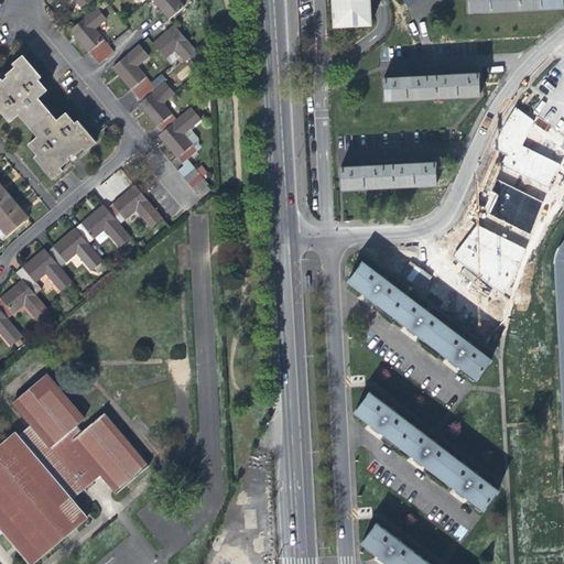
[(152,0),(156,4),(169,19),(183,7),(177,0),(152,0)]
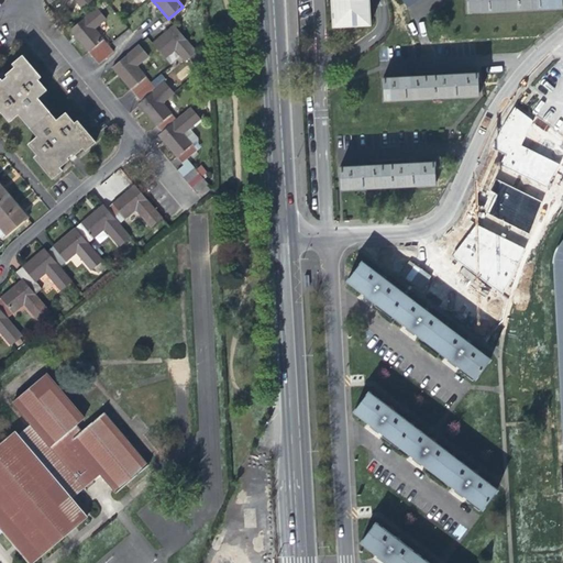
[(370,23),(370,14),(367,0),(331,0),(332,14),(332,25),(352,24),(355,24),(370,23)]
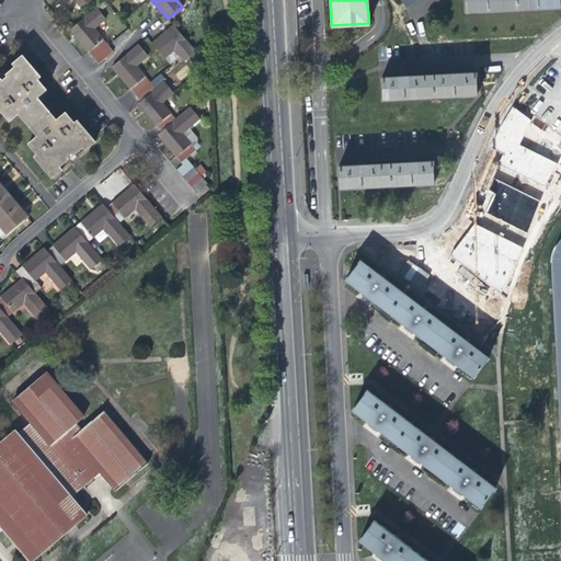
[(559,10),(558,0),(466,0),(467,13),(487,12),(538,10),(559,10)]
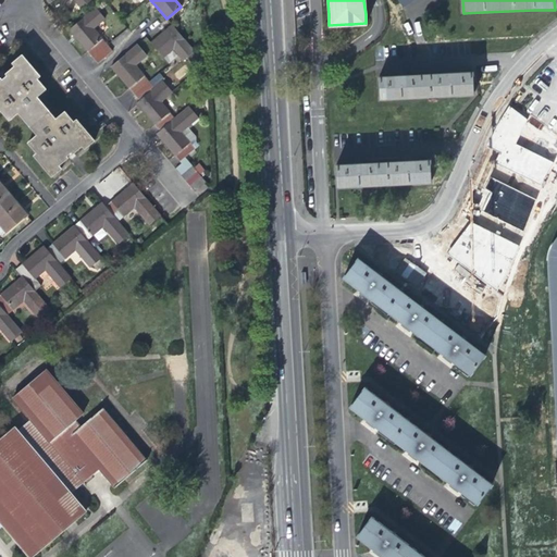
[(104,19),(95,8),(69,29),(78,40),(97,63),(112,51),(94,28),(104,19)]
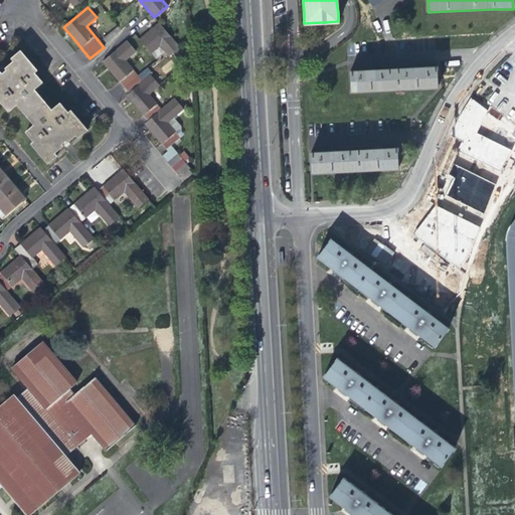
[(147,33),(139,40),(151,53),(160,45),(170,56),(180,48),(159,23),(147,33)]
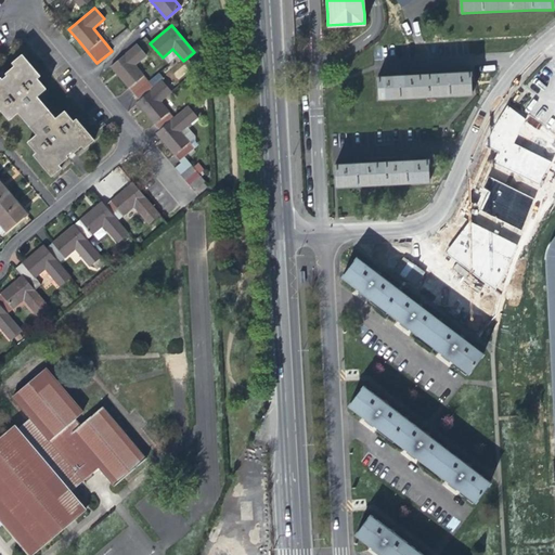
[(179,131),(185,126),(195,117),(186,107),(173,118),(159,102),(171,91),(162,80),(153,87),(134,65),(146,54),(138,44),(111,67),(120,79),(138,100),(136,102),(142,111),(158,130),(156,133),(164,143),(179,160),(184,156),(193,147),(188,141),(179,131)]
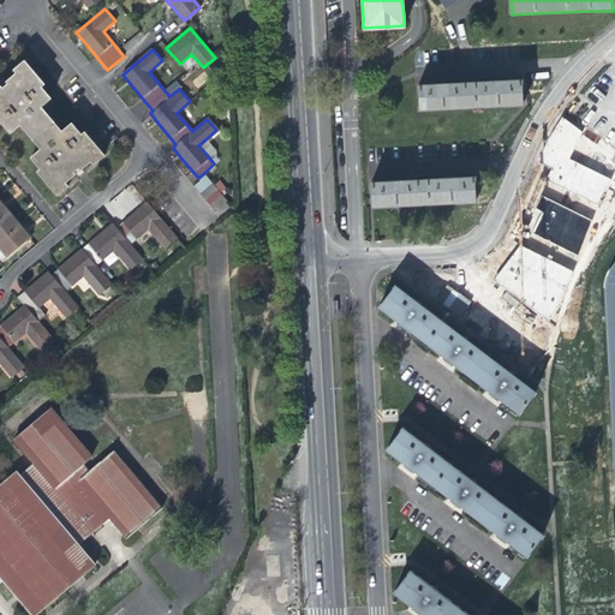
[(65,183),(93,159),(96,162),(107,153),(87,130),(84,132),(75,121),(65,129),(53,115),(43,105),(53,96),(43,85),(47,82),(27,58),(16,67),(18,71),(0,85),(0,120),(10,132),(19,125),(41,150),(31,157),(41,168),(37,172),(57,195),(67,186),(65,183)]
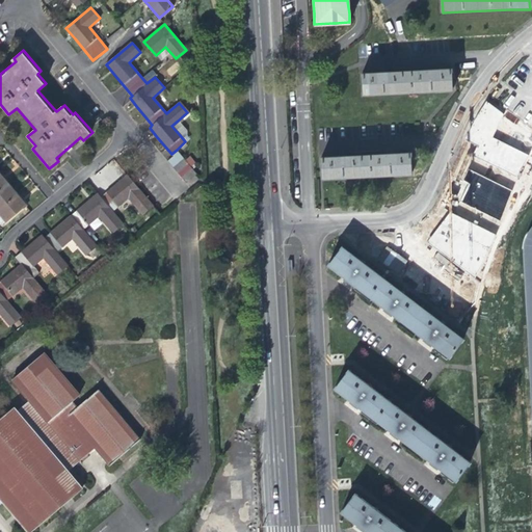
[(449,92),(448,72),(362,75),(363,96),(382,95),(430,92),(449,92)]
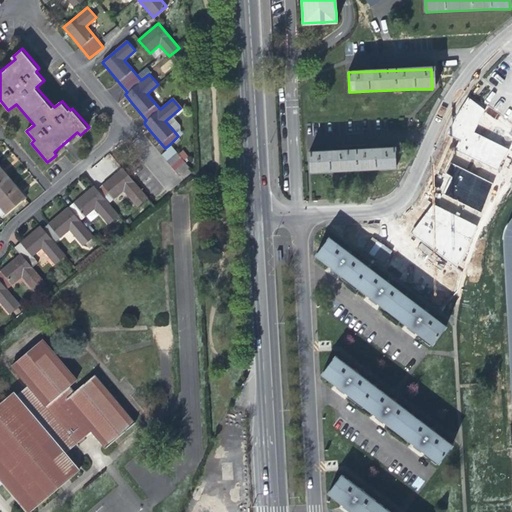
[(179,125),(171,116),(165,121),(173,130),(179,125)]
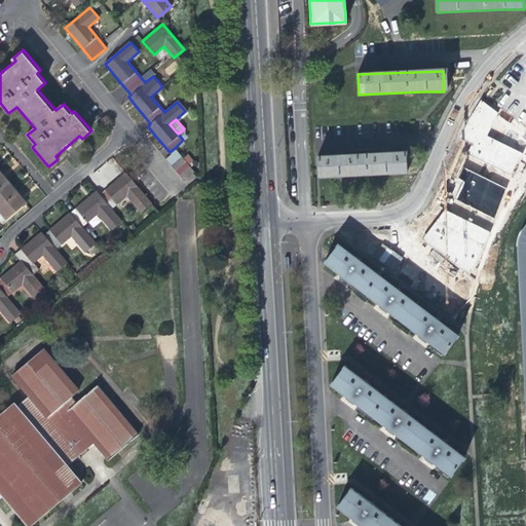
[(165,160),(171,165),(181,156),(175,148),(170,152),(173,155),(165,160)]
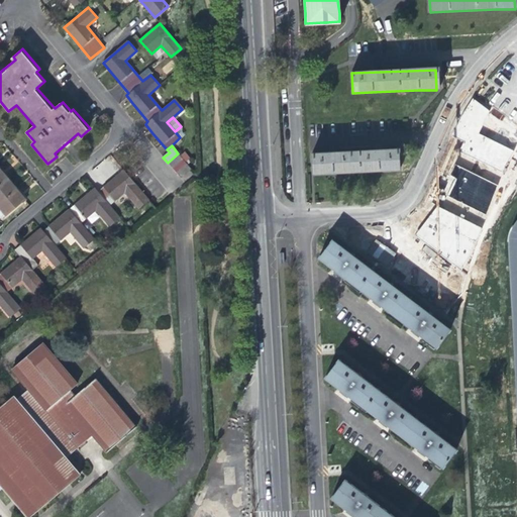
[(399,170),(399,150),(315,153),(315,173),(331,172),(379,171),(399,170)]
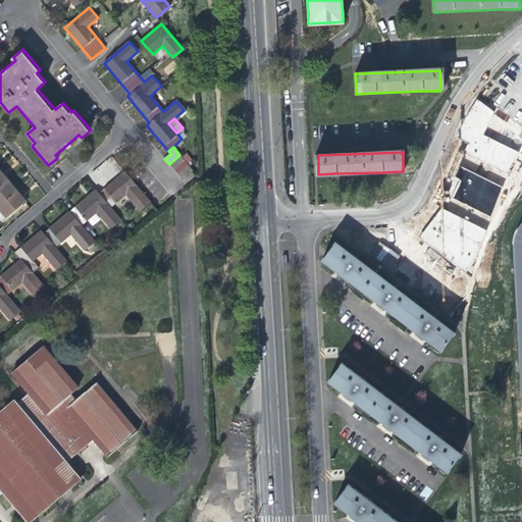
[(185,153),(180,156),(185,160),(187,164),(191,160),(185,153)]
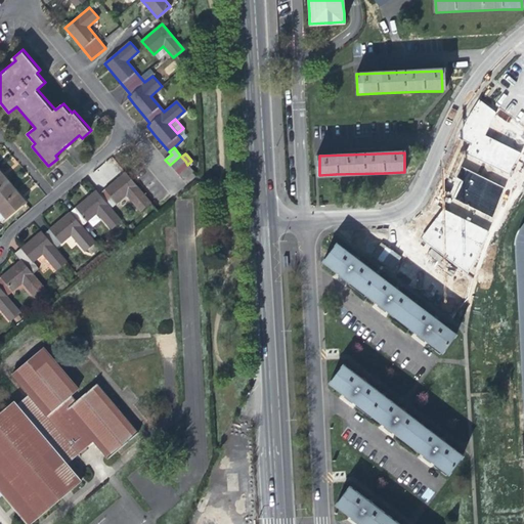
[(180,156),(170,165),(174,171),(185,161),(181,157),(180,156)]
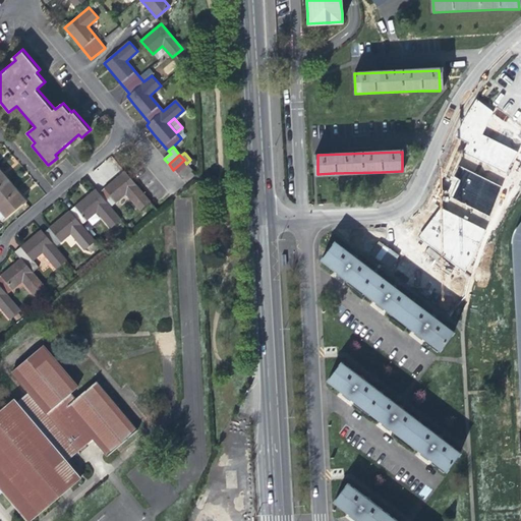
[(184,160),(173,170),(177,175),(188,165),(186,164),(184,160)]
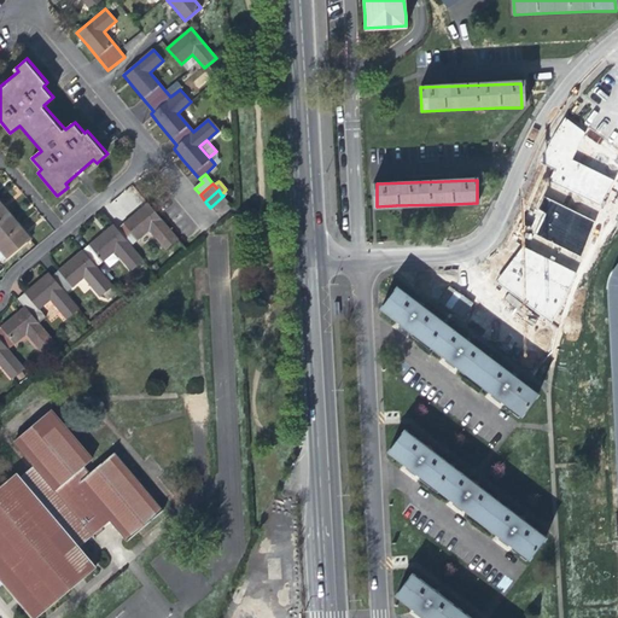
[(228,203),(223,196),(210,208),(216,214),(228,203)]
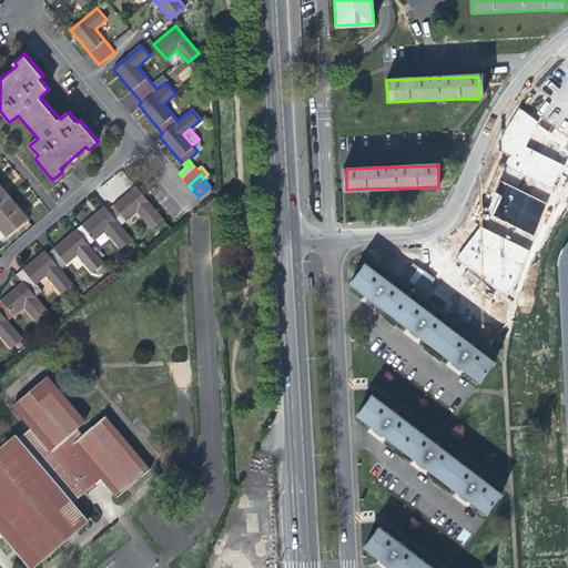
[(123,199),(107,213),(119,227),(135,214),(151,232),(161,223),(134,190),(123,199)]
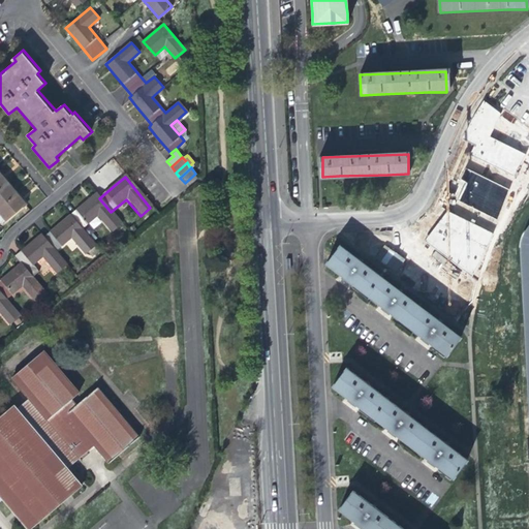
[(473,274),(481,262),(508,186),(501,197),(485,191),(485,189),(478,184),(461,178),(454,198),(452,201),(450,205),(424,242),(467,272),(473,274)]
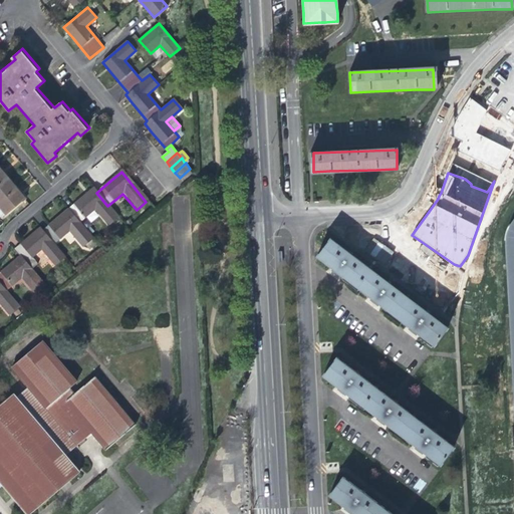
[(9,180),(6,175),(0,179),(0,198),(12,188),(15,186),(9,180)]
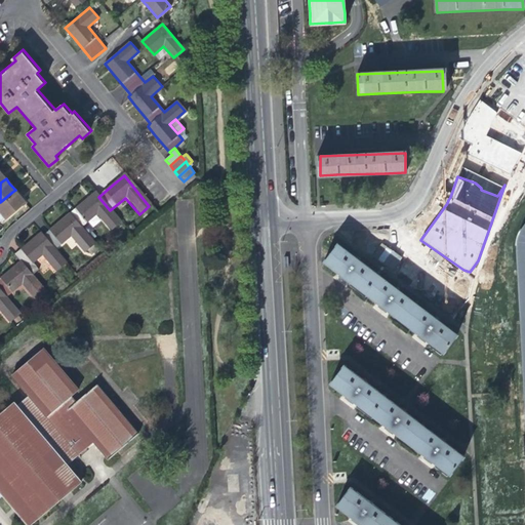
[(22,197),(15,190),(12,192),(0,202),(0,210),(5,217),(23,203),(25,201),(22,197)]
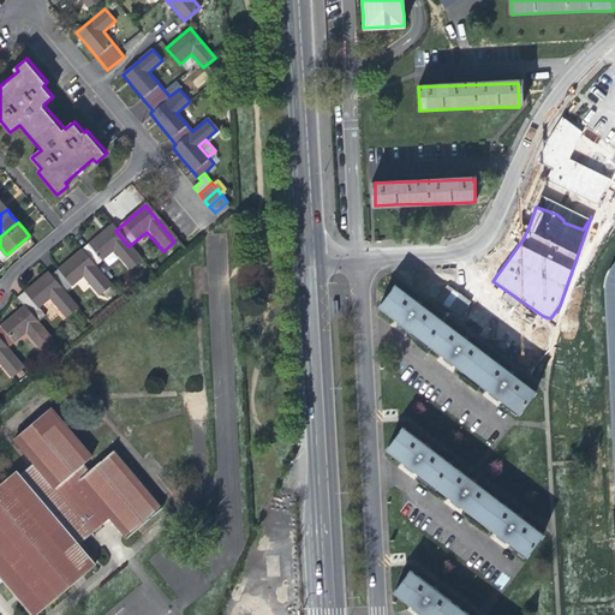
[(142,262),(129,246),(115,231),(112,226),(101,234),(81,251),(94,268),(113,252),(129,273),(142,262)]
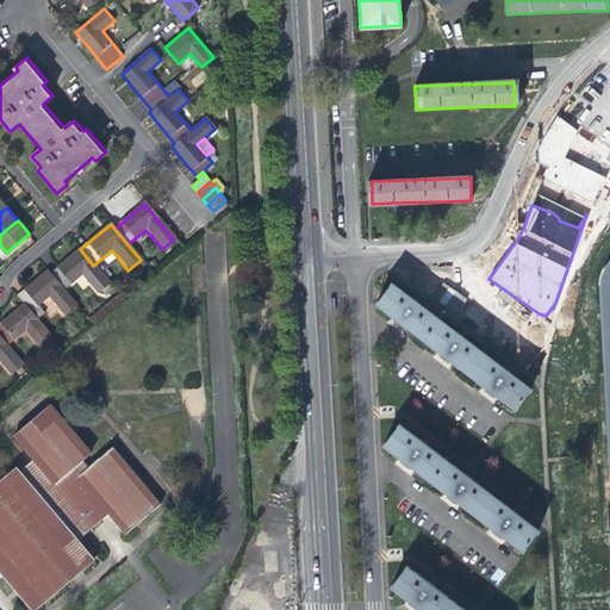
[(64,262),(49,275),(63,291),(81,275),(98,296),(110,285),(93,266),(80,249),(64,262)]
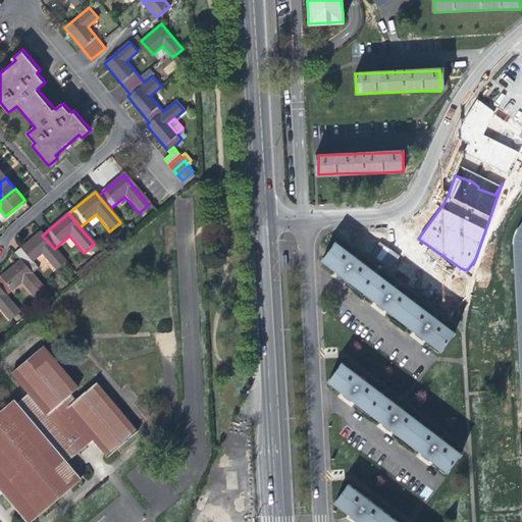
[(65,263),(54,249),(42,236),(40,232),(31,241),(13,254),(19,261),(32,275),(39,268),(34,262),(42,255),(55,271),(65,263)]
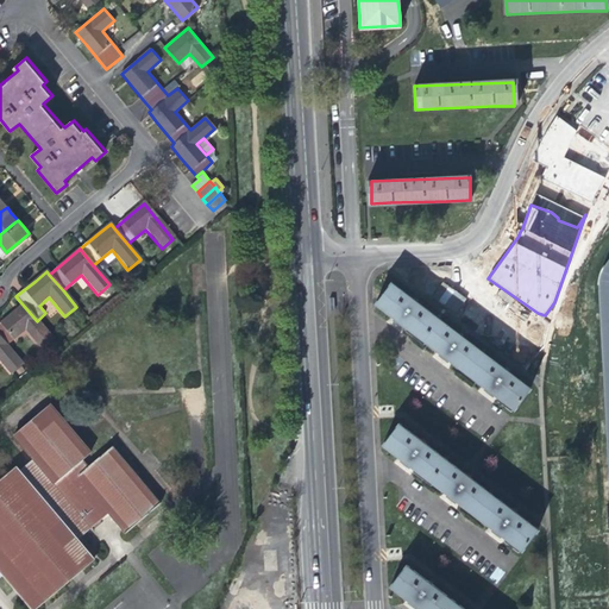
[(54,340),(37,321),(23,305),(10,315),(0,324),(0,338),(6,346),(25,331),(41,350),(54,340)]
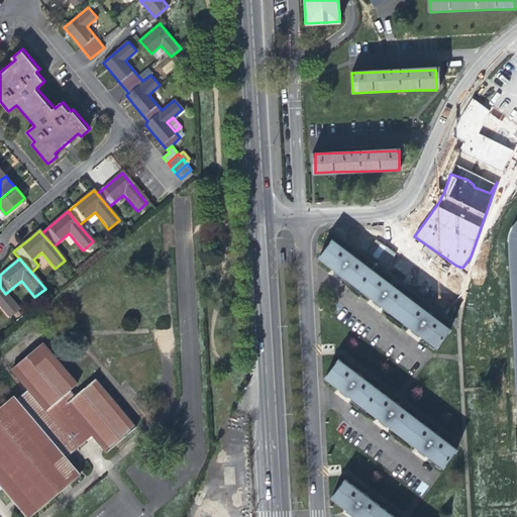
[(357,284),(349,284),(346,284),(345,272),(323,273),(323,280),(324,299),(325,320),(330,320),(331,328),(331,345),(365,344),(364,336),(359,336),(359,335),(356,335),(356,328),(357,328),(357,323),(357,318),(350,318),(350,310),(347,310),(347,302),(349,302),(357,301),(357,284)]
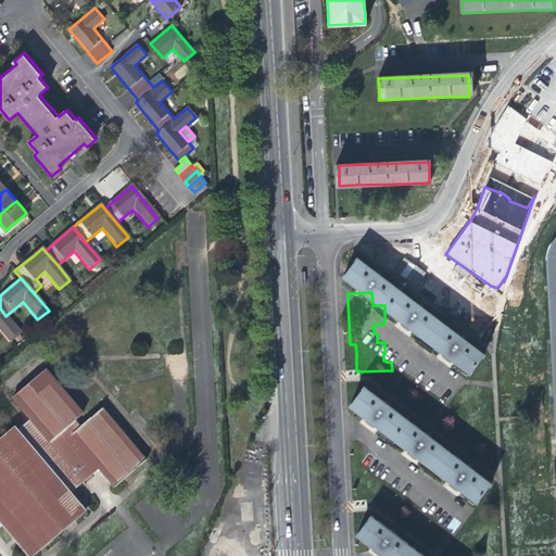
[(21,333),(5,316),(0,308),(0,330),(10,342),(21,333)]
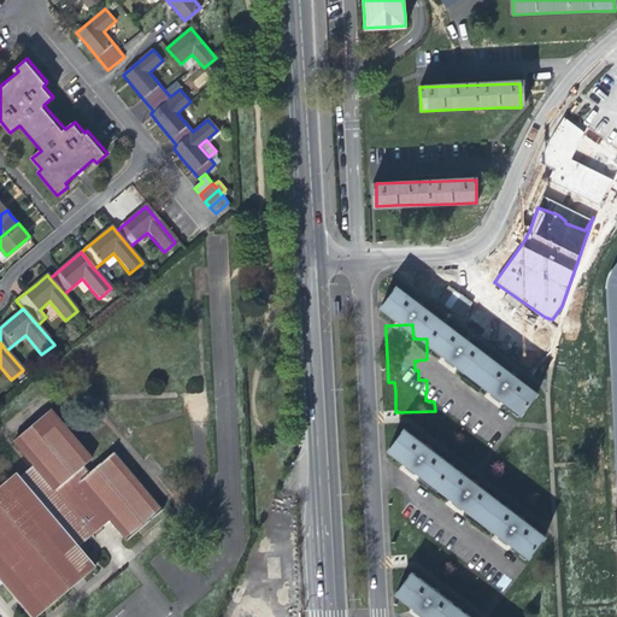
[(0,487),(0,546),(46,556),(87,564),(76,551),(107,524),(123,545),(160,513),(113,456),(89,476),(82,469),(90,462),(50,412),(12,445),(31,468),(17,481),(13,476),(0,487)]
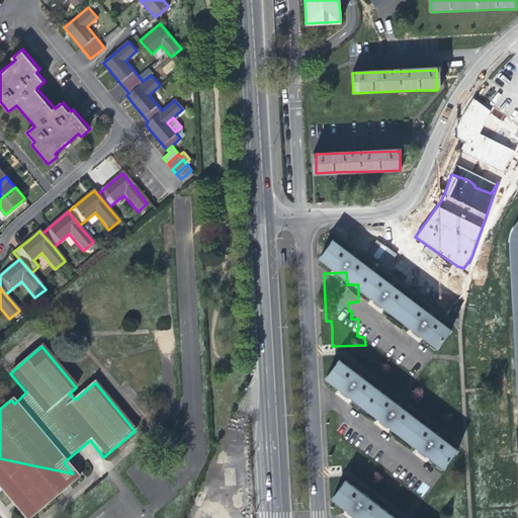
[(365,371),(356,371),(354,371),(353,360),(331,360),(331,368),(332,386),(333,409),(338,408),(339,417),(339,434),(372,433),(371,424),(367,425),(367,424),(364,424),(364,417),(365,417),(365,412),(365,407),(358,407),(358,398),(355,398),(355,391),(357,391),(365,390),(365,371)]
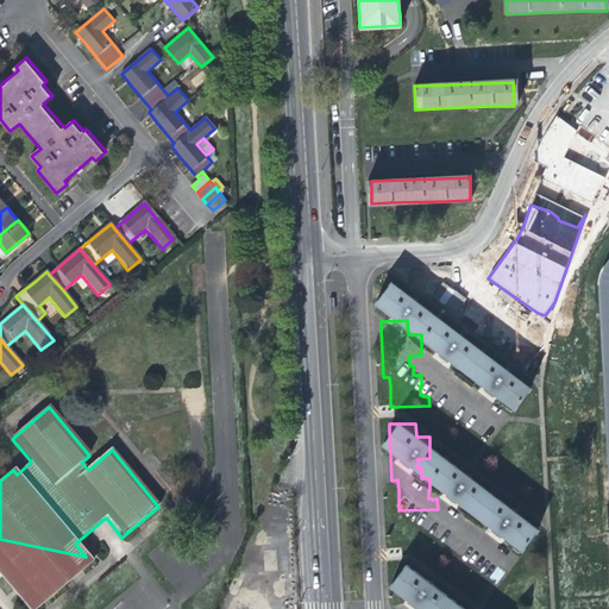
[(27,608),(35,608),(45,548),(0,539),(0,577),(1,577),(27,608)]
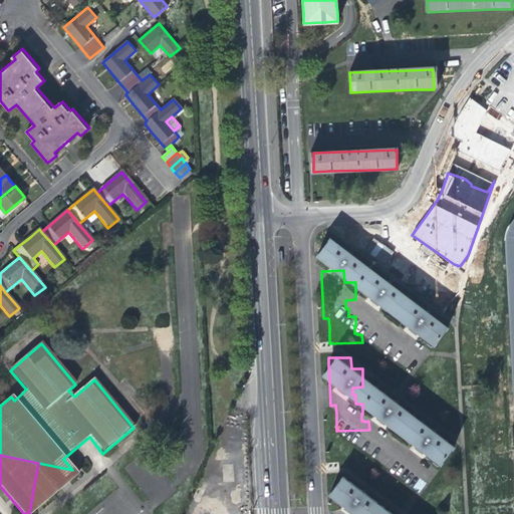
[(378,474),(370,474),(367,474),(367,462),(344,463),(344,470),(345,489),(346,510),(352,510),(351,513),(378,513),(378,508),(372,508),(371,500),(368,500),(368,492),(371,492),(379,492),(378,474)]
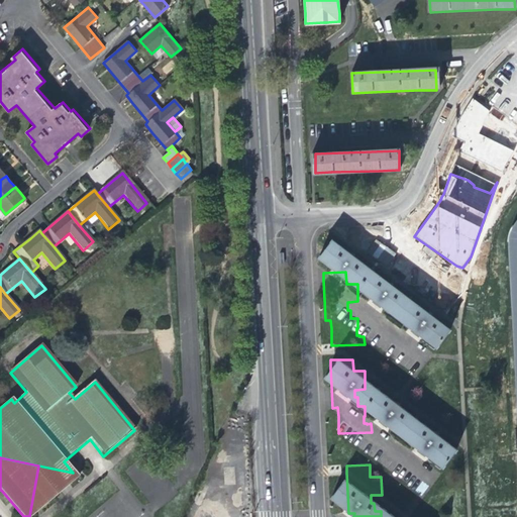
[(29,516),(77,478),(73,473),(38,466),(29,516)]
